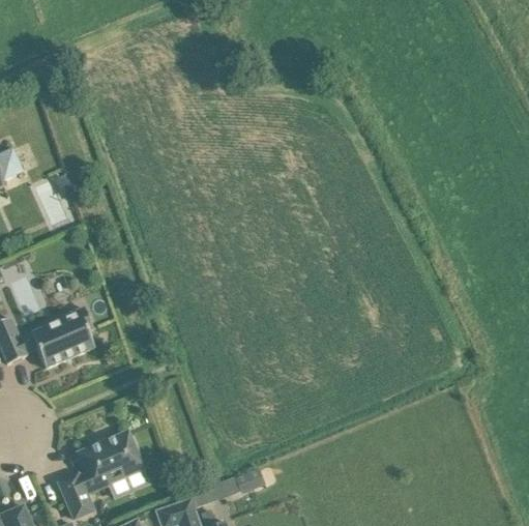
[(0,185),(5,183),(2,178),(4,177),(4,178),(24,170),(13,147),(0,152),(0,185)]
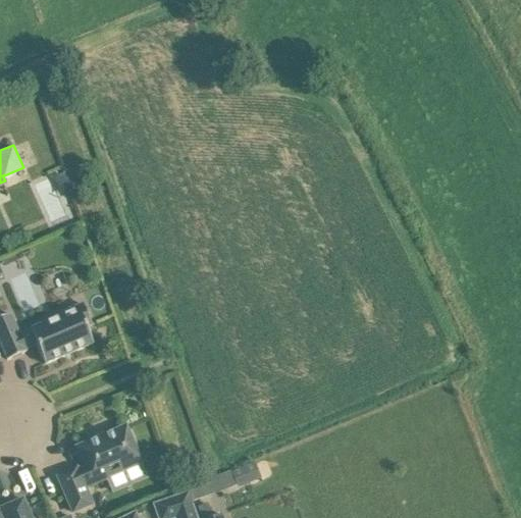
[(87,324),(92,322),(84,301),(61,311),(62,313),(31,326),(32,327),(20,332),(11,311),(0,315),(0,338),(8,357),(27,349),(25,346),(37,341),(46,361),(94,341),(87,324)]
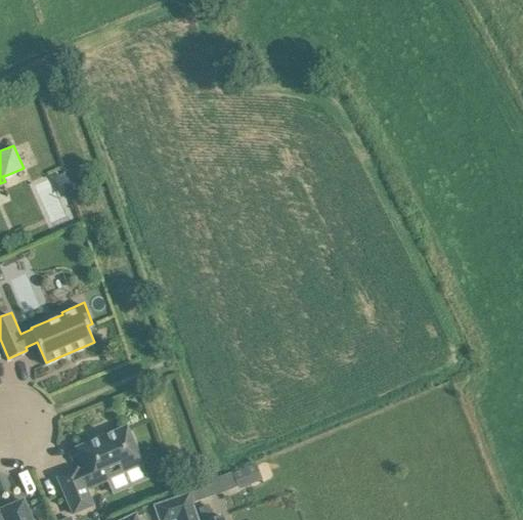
[(79,471),(78,468),(58,475),(74,511),(93,503),(86,487),(110,477),(109,475),(141,461),(134,443),(137,442),(132,430),(129,432),(126,426),(78,447),(86,467),(79,471)]
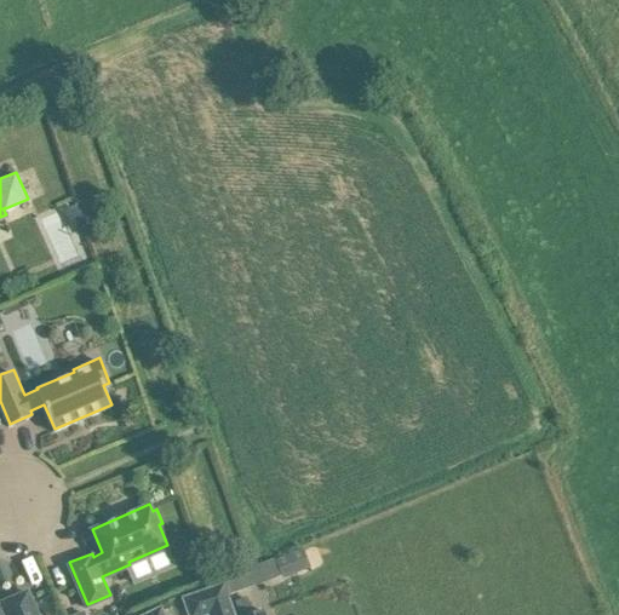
[(224,573),(230,591),(309,562),(302,544),(224,573)]
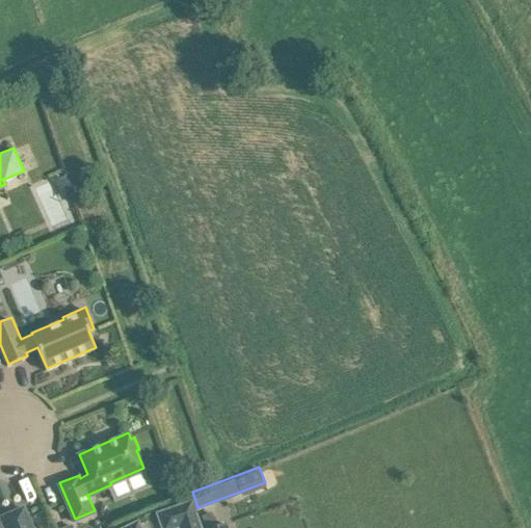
[(158,510),(162,527),(175,527),(180,527),(203,527),(193,498),(158,510)]
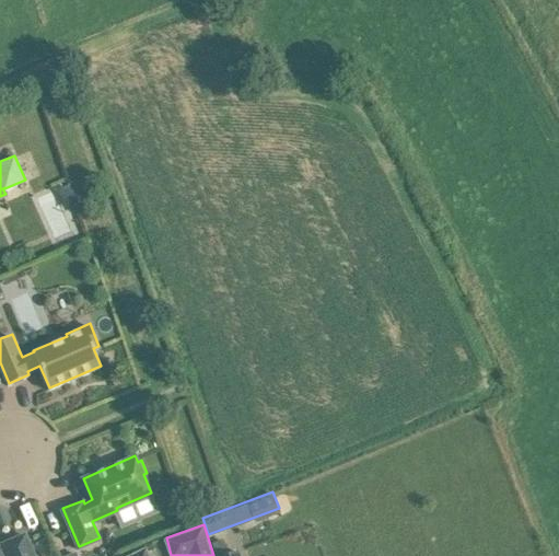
[(0,555),(35,555),(25,533),(0,543),(0,555)]
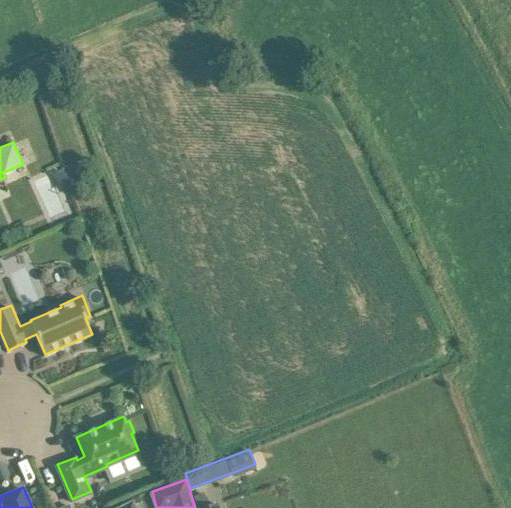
[(114,507),(138,507),(134,499),(114,507)]
